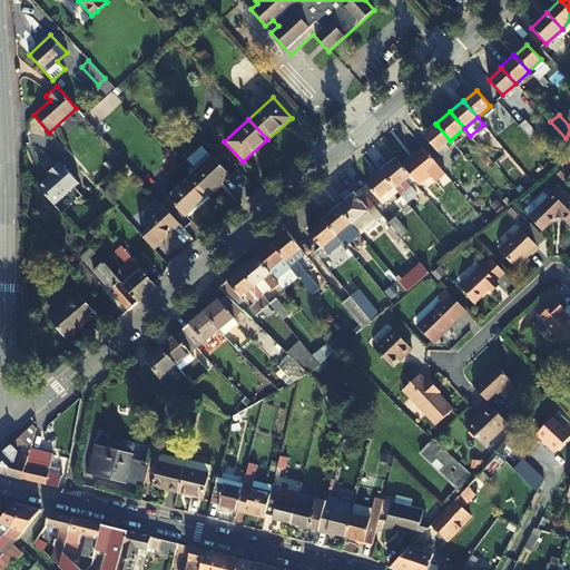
[(524,120),(519,126),(529,137),(534,131),(524,120)]
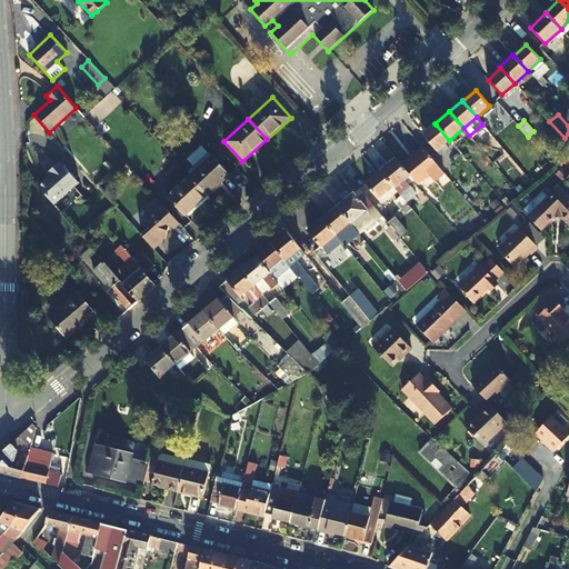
[(443,145),(449,140),(436,125),(423,135),(440,157),(448,151),(443,145)]
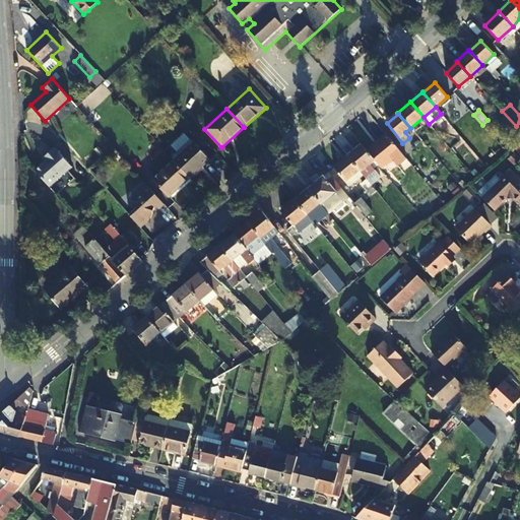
[(374,160),(381,169),(391,160),(395,167),(405,158),(384,133),(365,148),(374,160)]
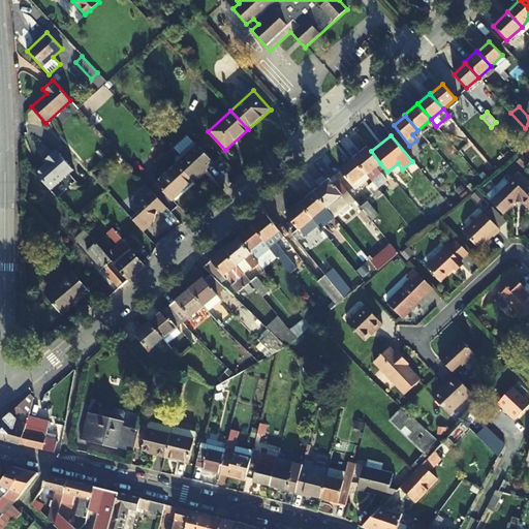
[(197,143),(176,162),(191,180),(213,160),(197,143)]
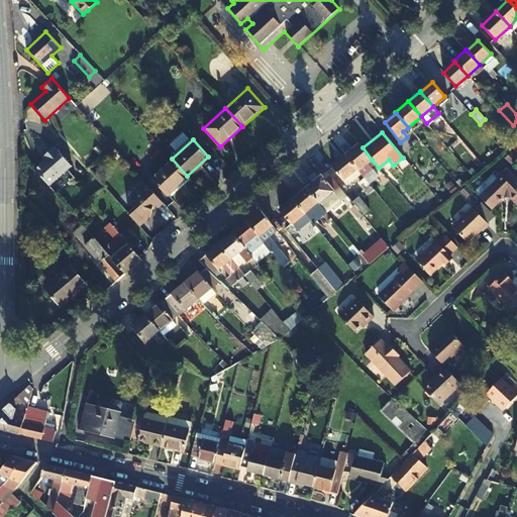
[(344,154),(356,170),(363,176),(371,169),(368,163),(372,160),(363,147),(358,142),(344,154)]
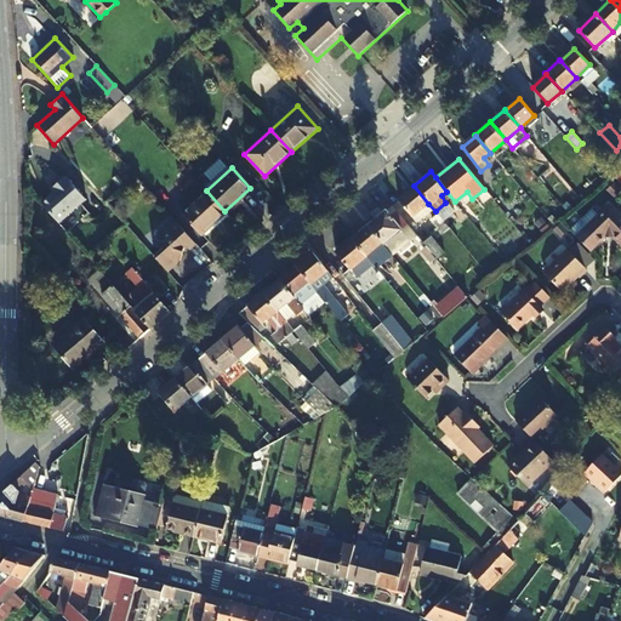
[(53,192),(40,203),(58,223),(85,199),(66,176),(51,189),(53,192)]
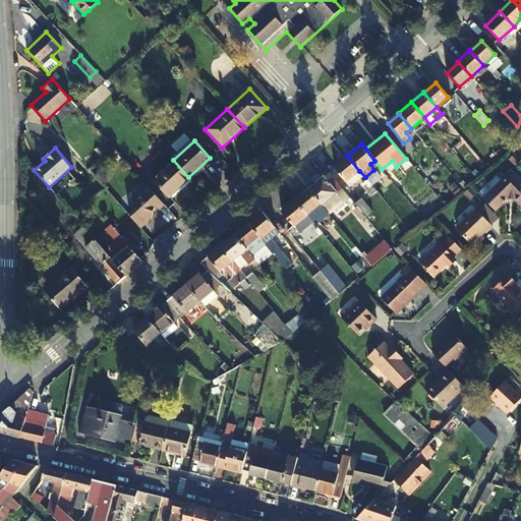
[(512,162),(519,155),(518,154),(513,150),(512,149),(505,156),(512,162)]
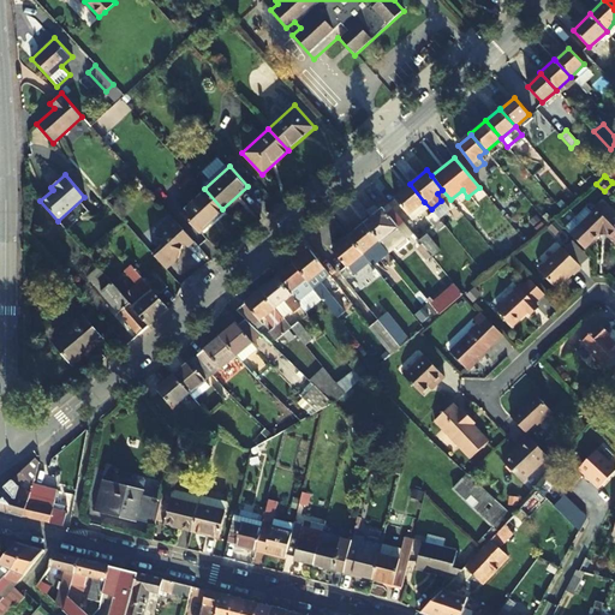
[(408,214),(424,202),(410,184),(393,197),(408,215),(408,214)]
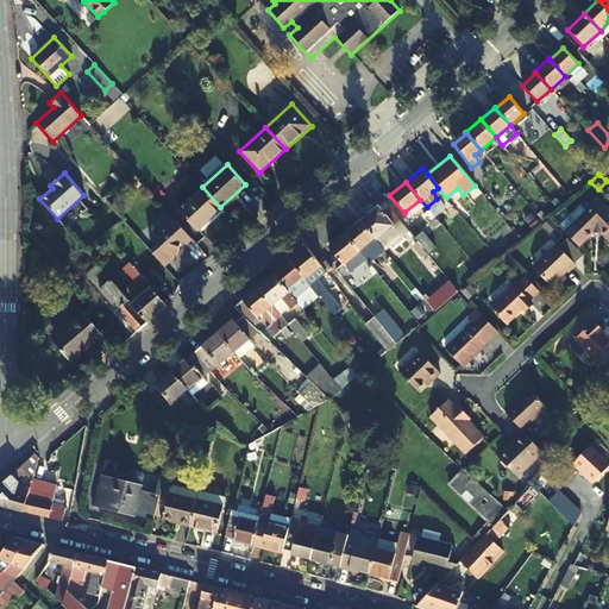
[(202,187),(176,209),(194,230),(220,207),(202,187)]
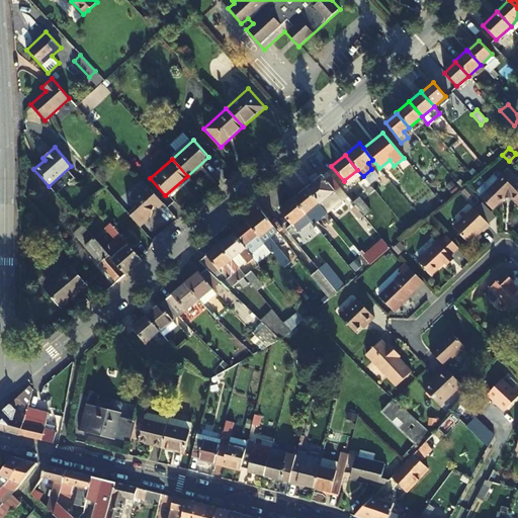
[(357,170),(344,180),(351,189),(359,183),(364,178),(363,176),(357,170)]
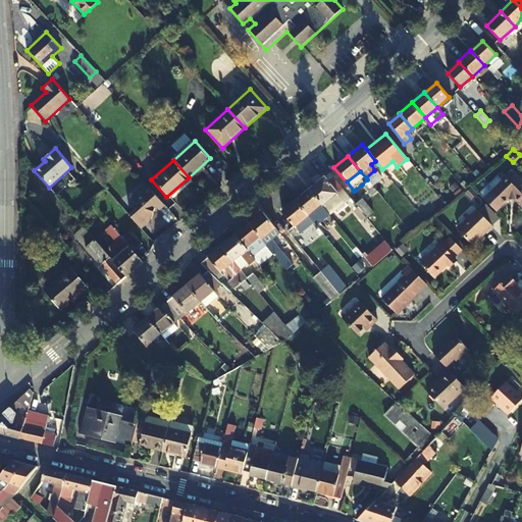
[(516,200),(521,206),(521,186),(510,173),(498,185),(483,200),(496,212),(508,200),(516,200)]
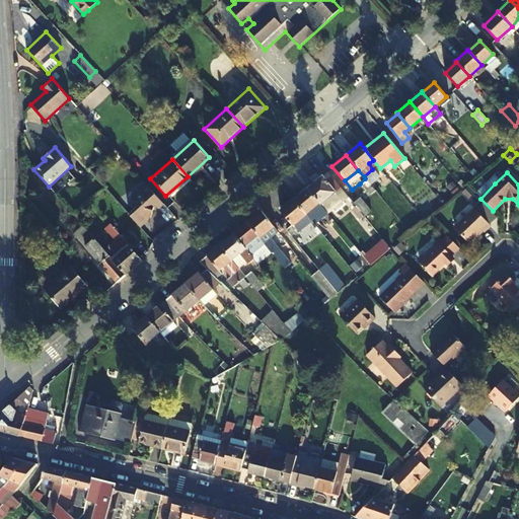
[(307,189),(320,204),(336,192),(322,175),(307,189)]
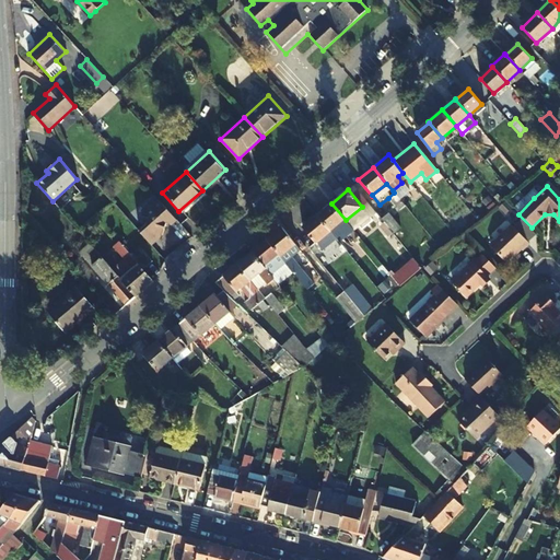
[(405,205),(394,193),(388,198),(398,210),(405,205)]
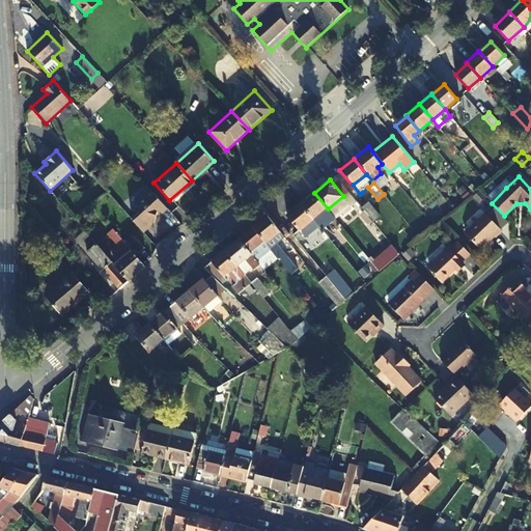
[(502,184),(486,198),(492,203),(506,188),(502,184)]
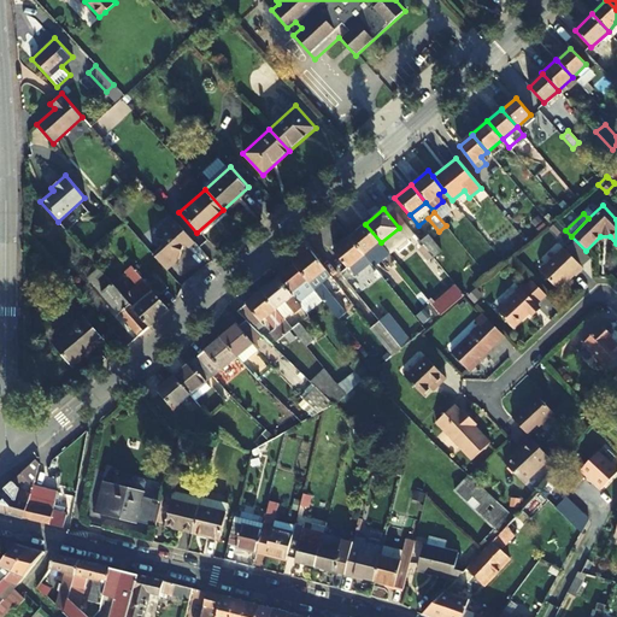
[(194,242),(177,224),(170,231),(156,229),(154,240),(168,242),(165,256),(159,262),(168,271),(181,259),(183,247),(189,248),(194,242)]
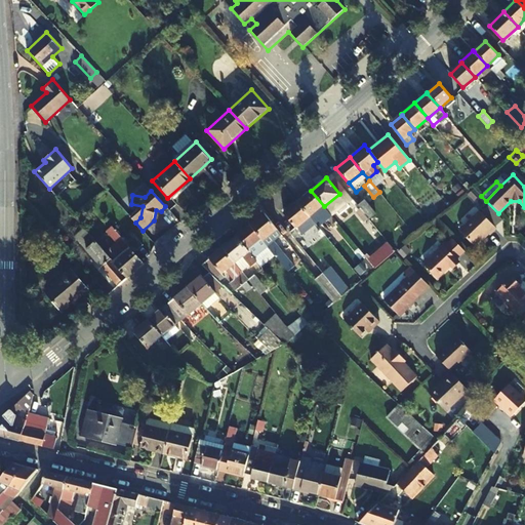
[(311,191),(297,202),(310,216),(315,223),(328,211),(324,206),(311,191)]
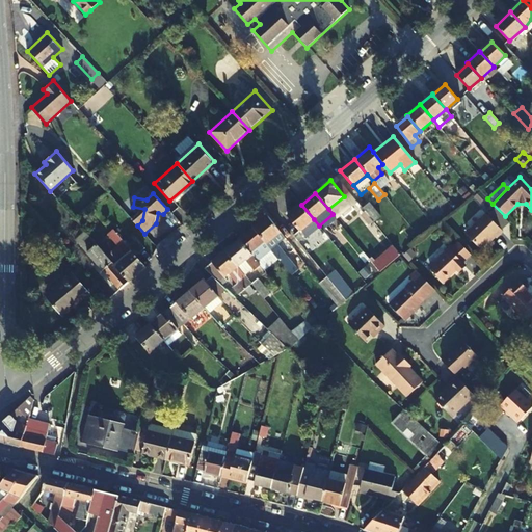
[(344,196),(328,209),(333,214),(348,202),(344,196)]
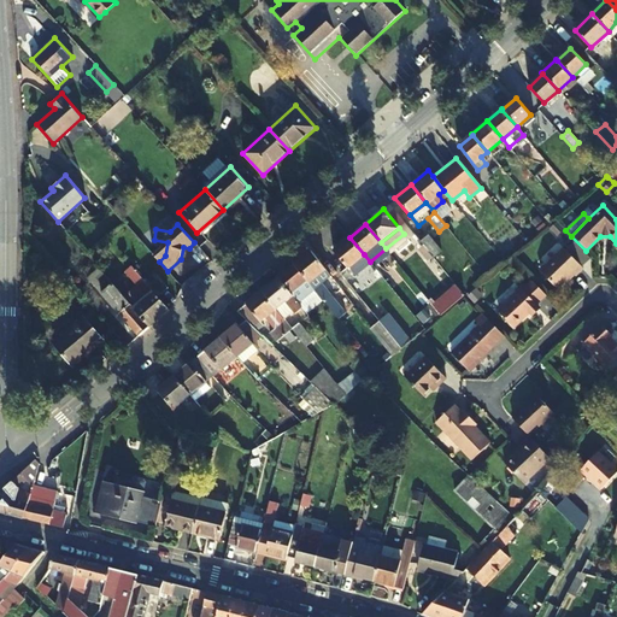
[(422,229),(415,235),(434,259),(442,253),(422,229)]
